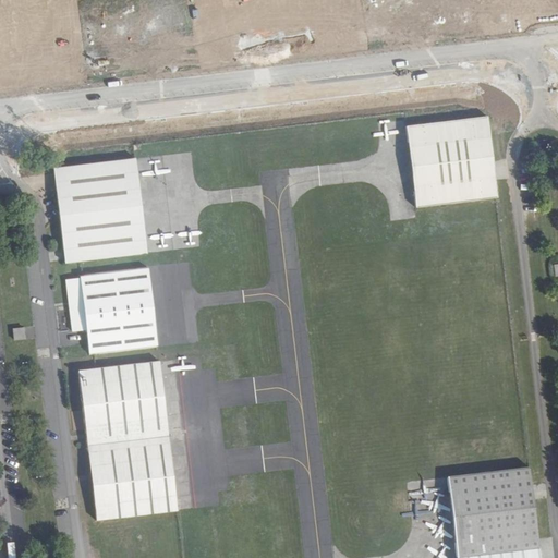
[(194,0),(76,0),(87,77),(202,63),(194,0)]
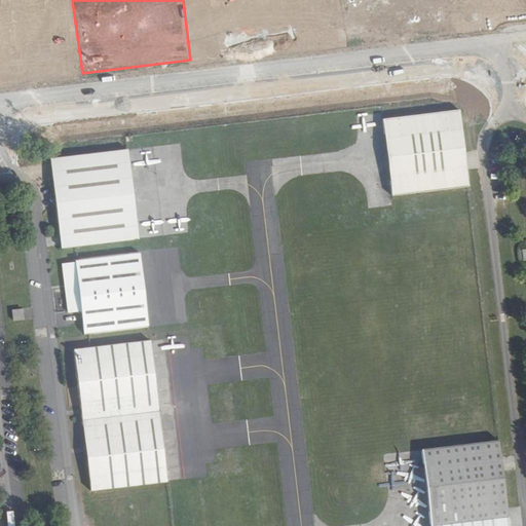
[(448,0),(338,0),(344,44),(453,31),(448,0)]
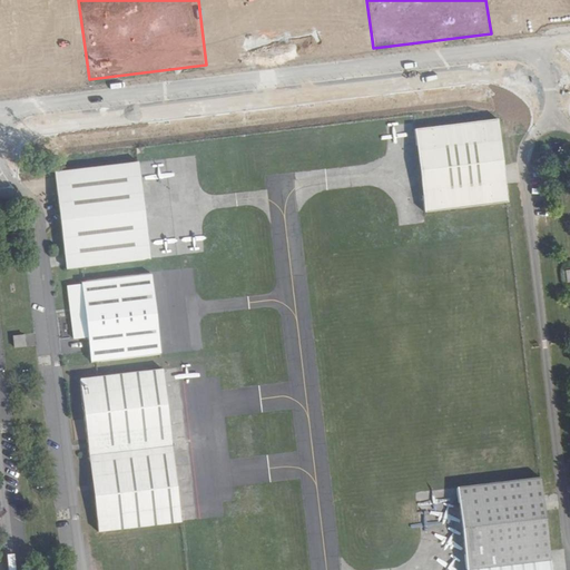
[(414,126),(411,126),(422,212),(505,200),(495,116),(414,126)]
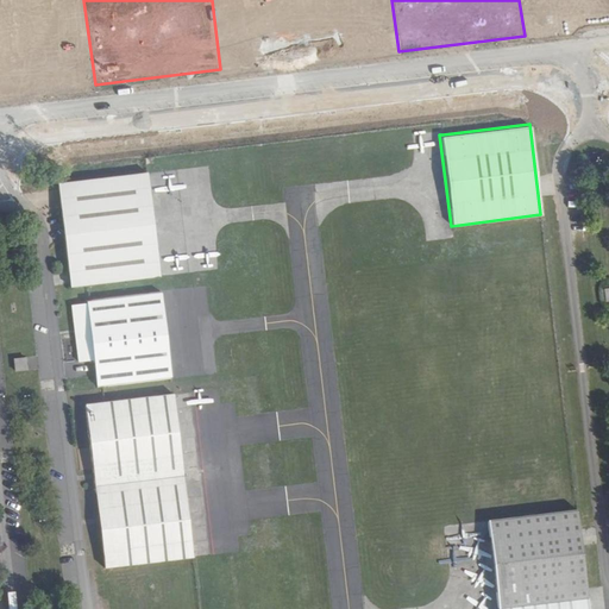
[(146,174),(60,183),(63,213),(71,287),(87,284),(162,276),(150,174),(146,174)]
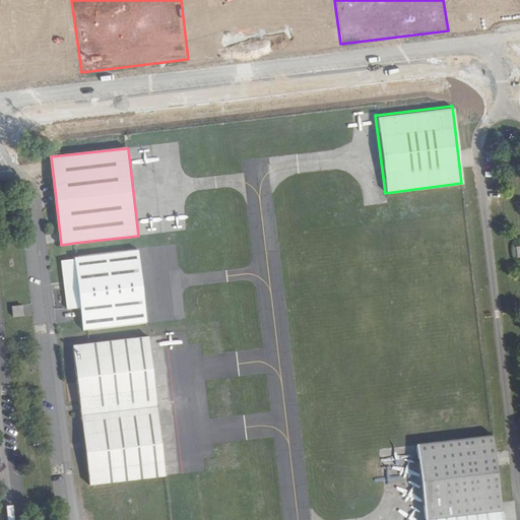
[(148,323),(138,249),(76,258),(76,260),(62,262),(65,283),(68,310),(80,309),(82,330),(87,330),(148,323)]
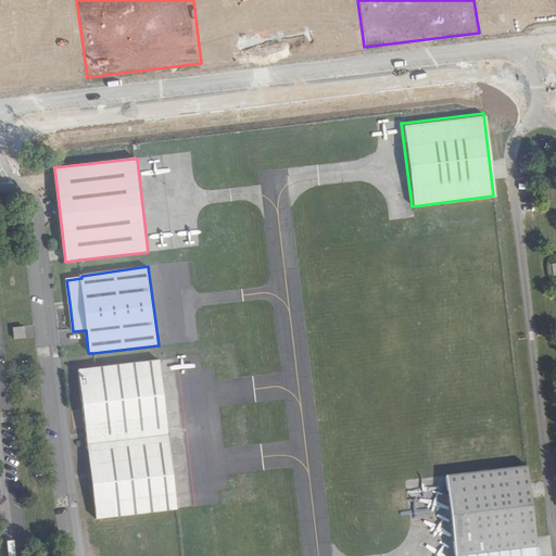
[(27,326),(16,327),(17,339),(29,338),(27,326)]
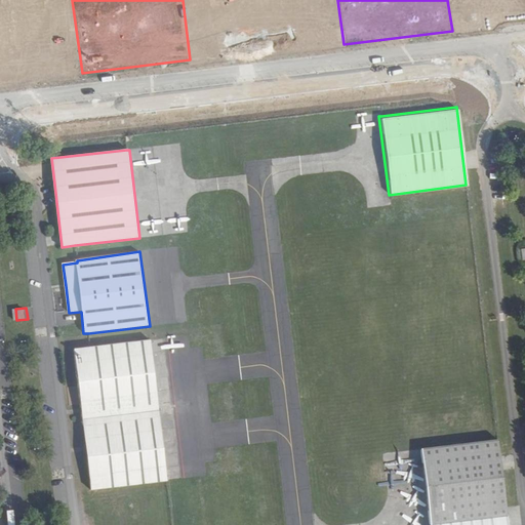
[(74,350),(83,419),(158,410),(150,340),(90,349),(74,350)]
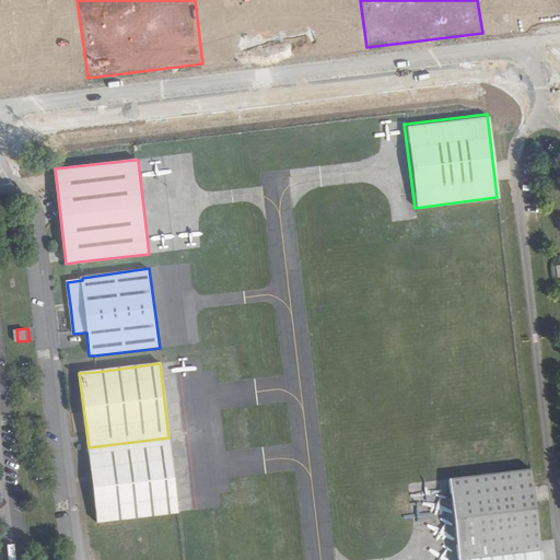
[(457,559),(537,559),(520,415),(441,423),(448,481),(457,559)]
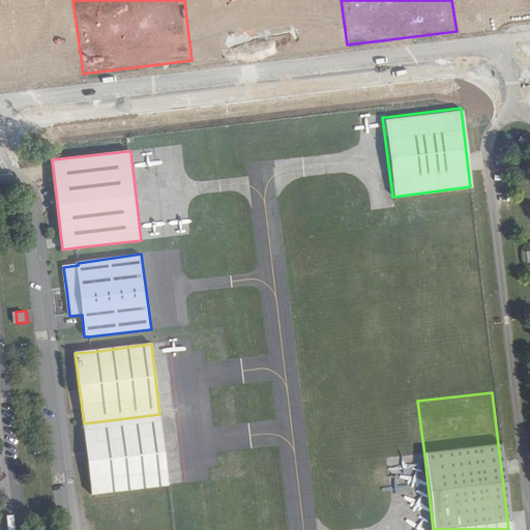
[(159,414),(84,423),(93,493),(169,483),(159,414)]
